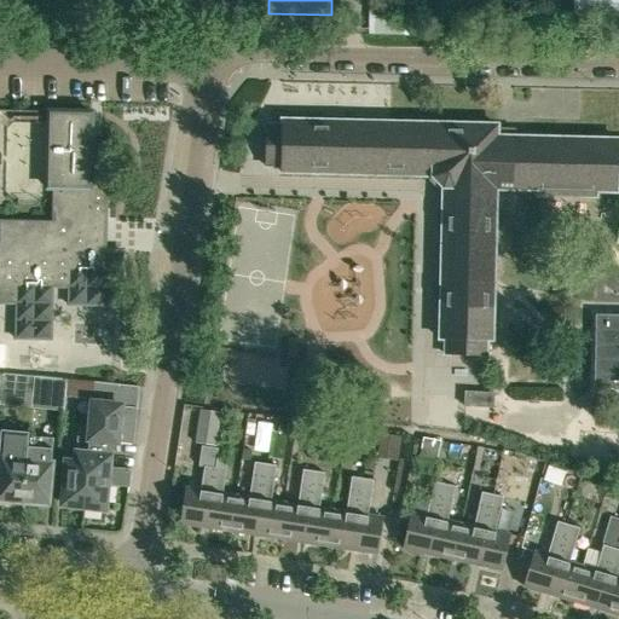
[(618,0),(573,0),(573,19),(618,21),(618,0)]
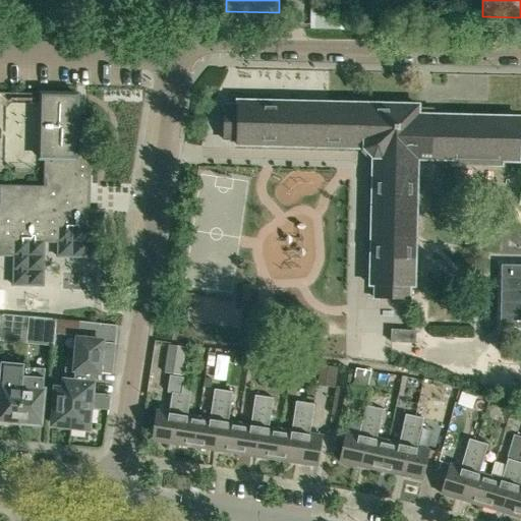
[(76,122),(76,94),(42,94),(40,158),(45,158),(45,186),(0,184),(0,254),(13,255),(12,284),(43,285),(44,241),(57,241),(57,255),(102,256),(103,212),(84,212),(84,190),(81,190),(82,183),(89,183),(91,122),(76,122)]
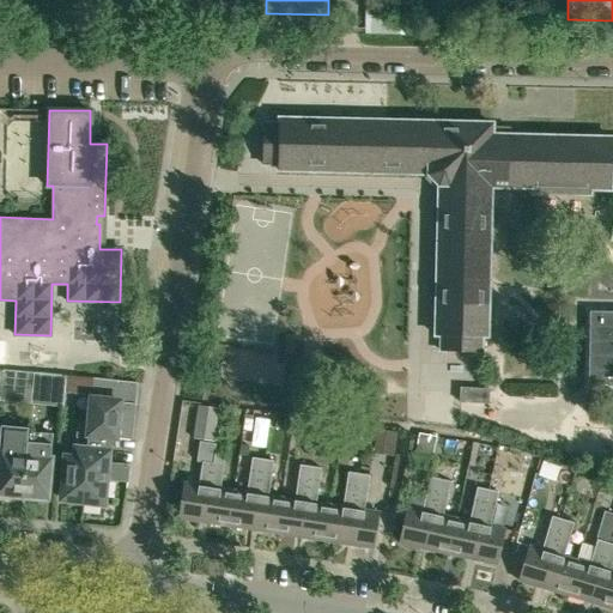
[(611,189),(611,186),(612,186),(612,140),(612,138),(492,134),(492,123),(279,119),(279,123),(263,123),(262,163),(278,164),(278,169),(429,173),(429,174),(439,184),(436,335),(442,335),(441,351),(481,352),(481,337),(487,337),(491,186),(611,189)]
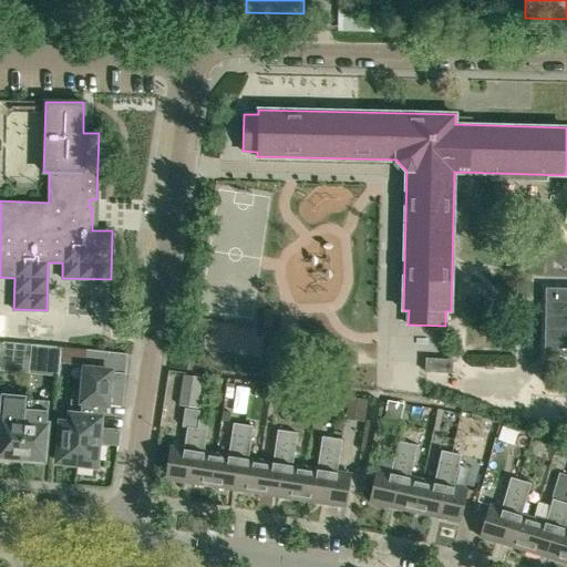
[(566,287),(545,288),(544,356),(566,356),(566,287)]
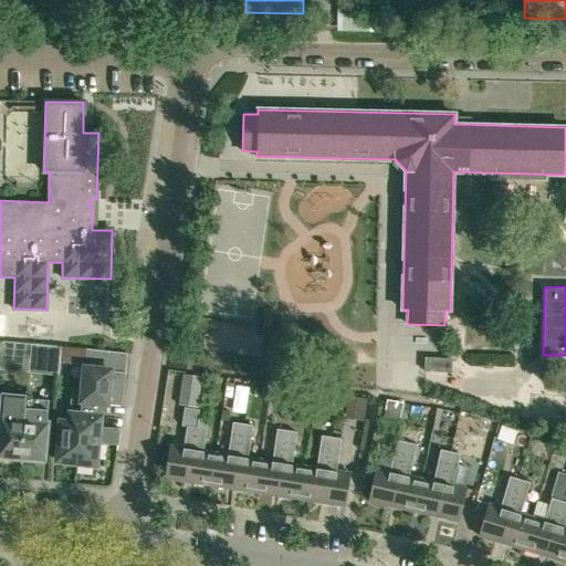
[(2,341),(0,363),(0,365),(13,367),(14,356),(30,357),(31,343),(2,341)]
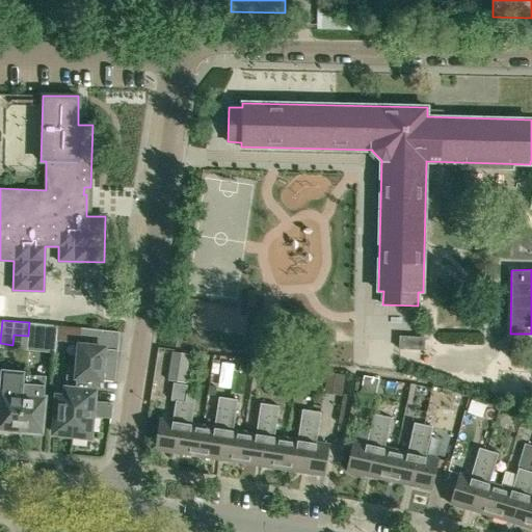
[(41,345),(56,346),(56,341),(57,325),(43,324),(41,345)]
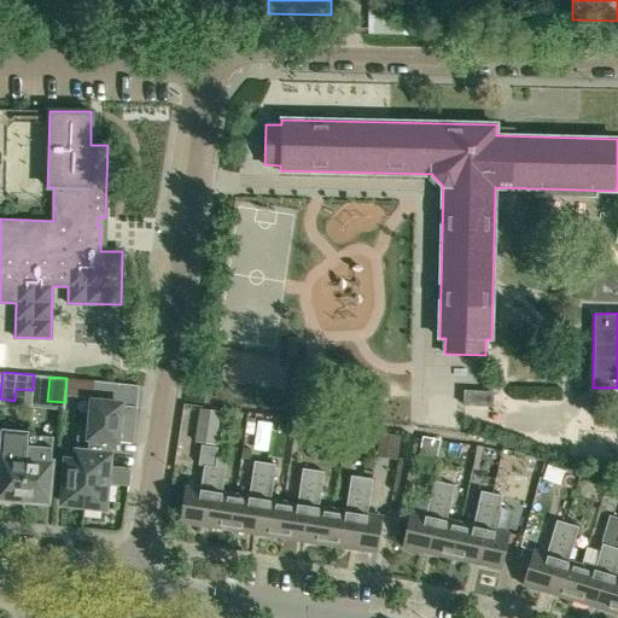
[(94,398),(95,380),(66,378),(65,396),(94,398)]
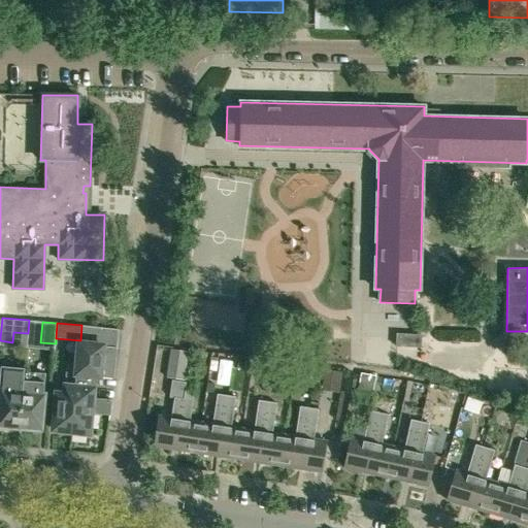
[(113,377),(119,329),(101,328),(81,325),(80,340),(78,370),(71,432),(90,434),(95,376),(113,377)]
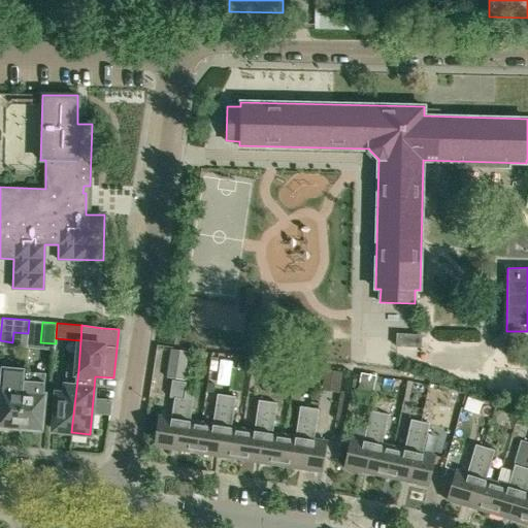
[(410,347),(421,348),(421,335),(396,334),(396,345),(410,347)]
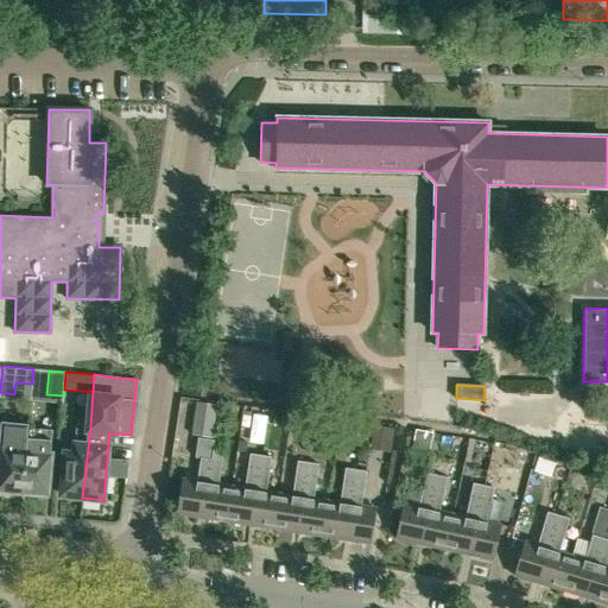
[(213,401),(194,399),(190,430),(209,432),(213,401)]
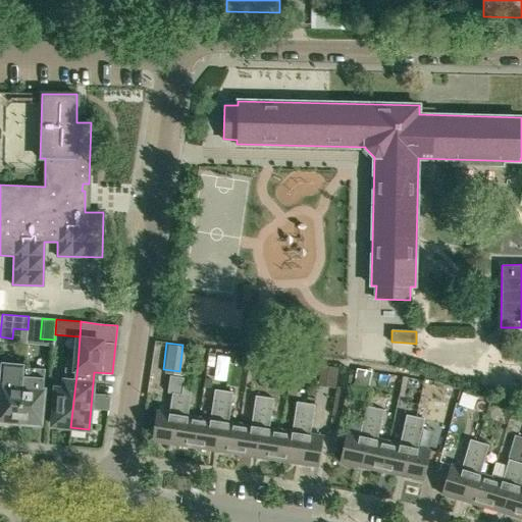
[(77,366),(68,365),(65,389),(56,388),(52,424),(70,427),(77,366)]
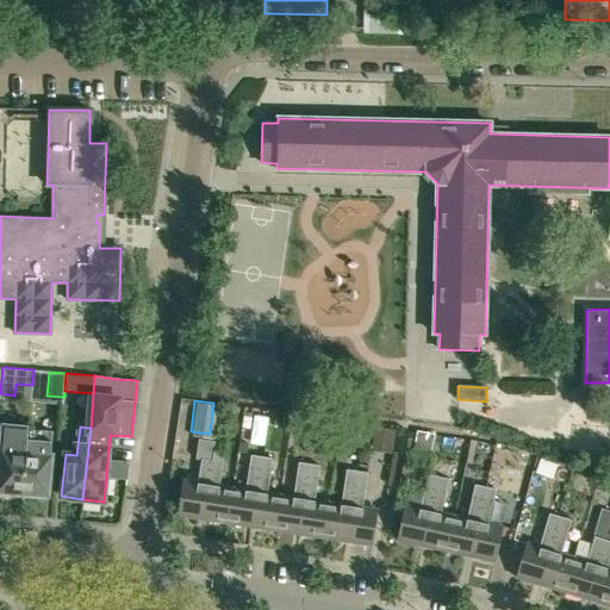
[(23,496),(26,454),(27,430),(4,428),(0,466),(0,490),(6,491),(6,495),(23,496)]
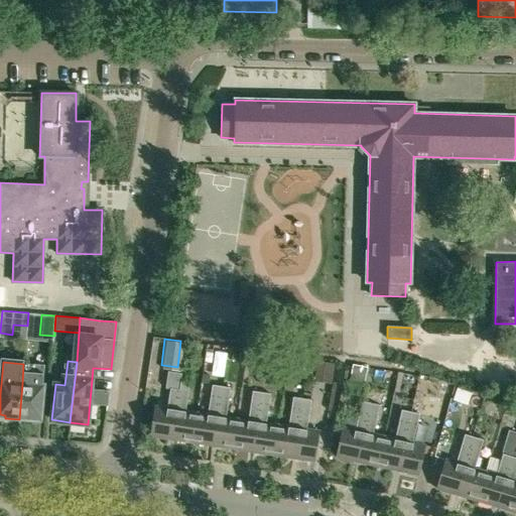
[(333,364),(317,362),(315,379),(330,381),(333,364)]
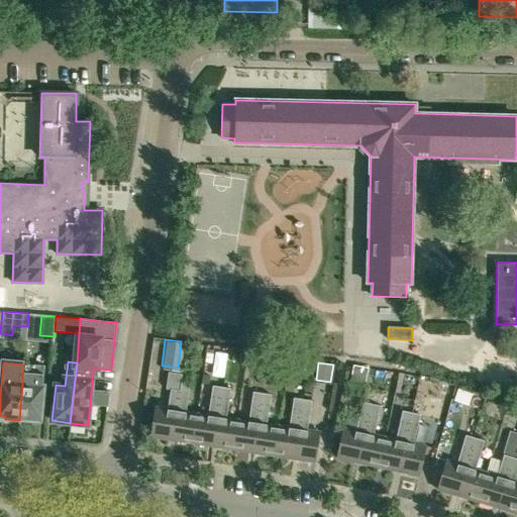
[(366,383),(370,368),(353,364),(349,380),(366,383)]
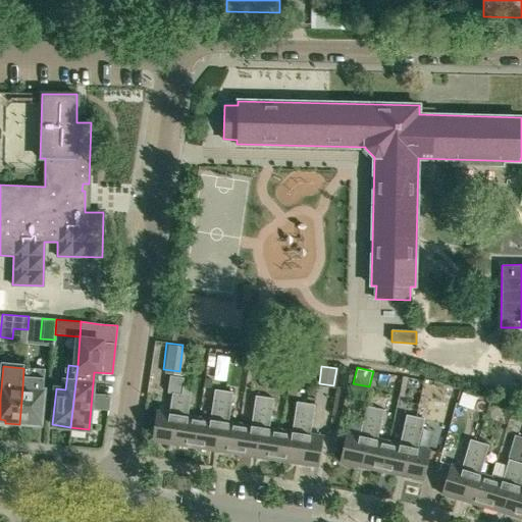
[(45,369),(35,369),(23,368),(22,388),(19,424),(33,425),(33,423),(40,423),(45,369)]
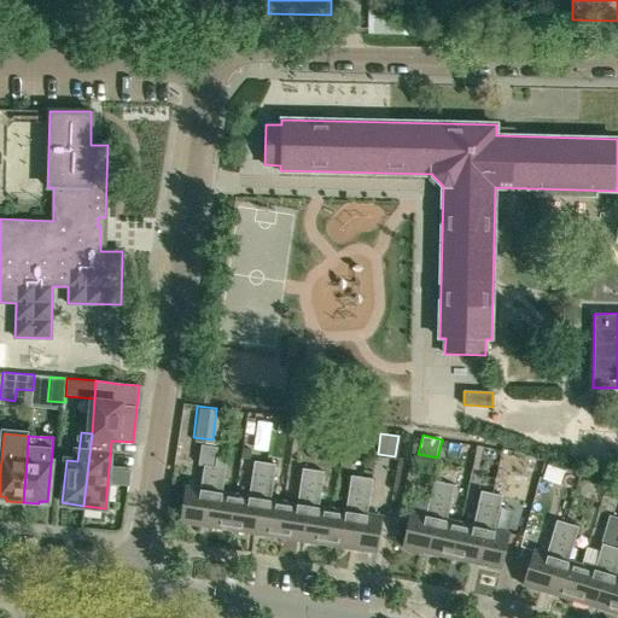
[(205,526),(216,456),(215,456),(216,448),(198,445),(196,466),(204,467),(200,488),(186,487),(181,523),(205,526)]
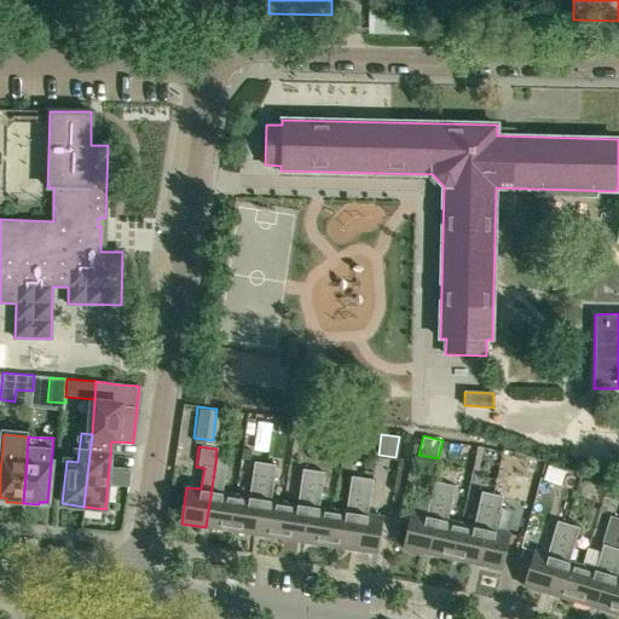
[(250,452),(242,451),(241,461),(249,463),(250,452)]
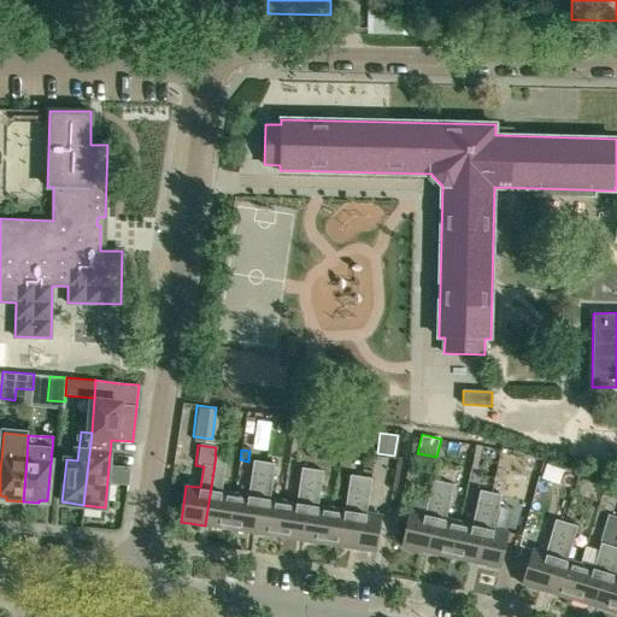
[(222,491),(225,468),(227,457),(216,456),(205,526),(230,529),(235,493),(222,491)]
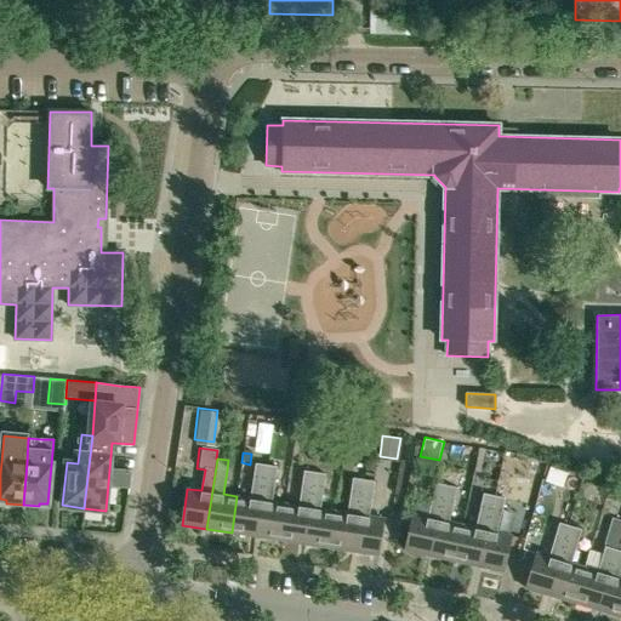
[(543,465),(534,461),(529,473),(540,477),(543,465)]
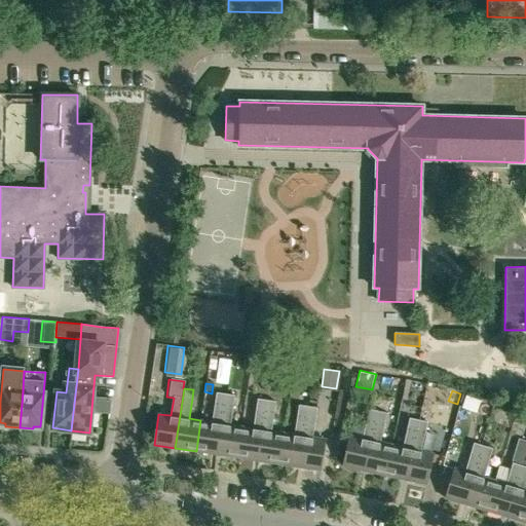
[(217,454),(225,395),(216,393),(212,421),(200,420),(196,451),(217,454)]
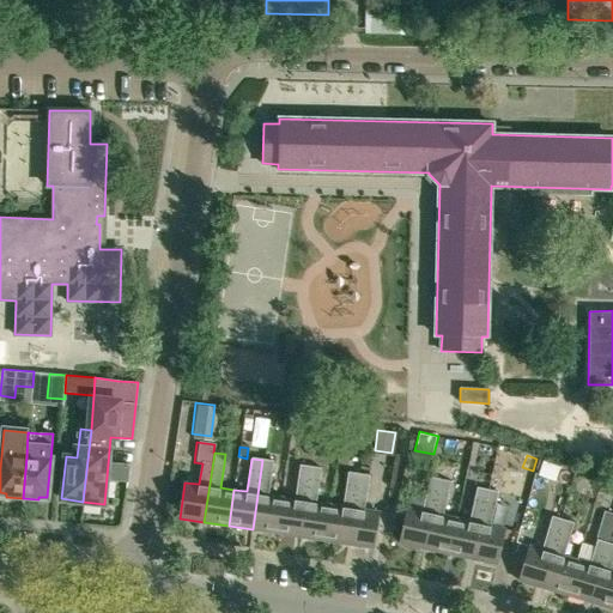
[(268,495),(272,472),(274,461),(262,460),(253,529),(277,533),(281,497),(268,495)]
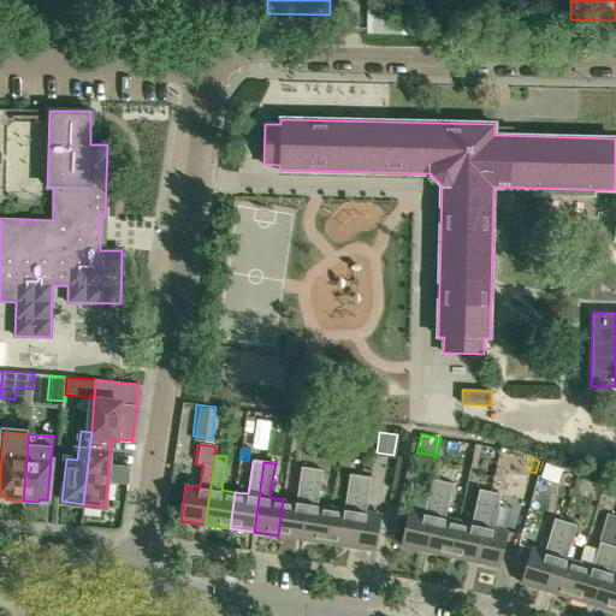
[(546,463),(542,478),(552,481),(557,483),(562,469),(546,463)]
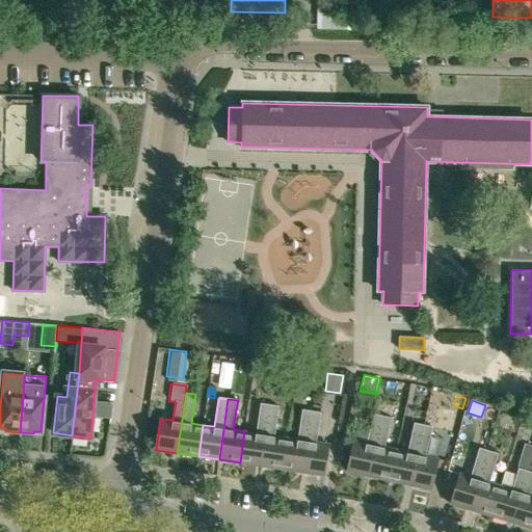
[(261,466),(269,405),(260,404),(256,433),(244,431),(240,462),(261,466)]
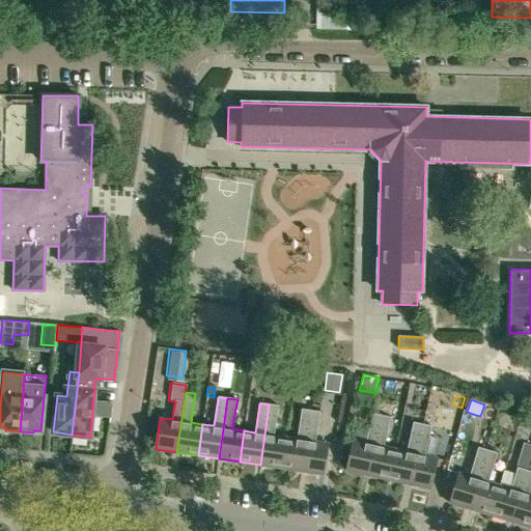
[(274,435),(277,415),(279,406),(269,404),(260,465),(281,468),(285,437),(274,435)]
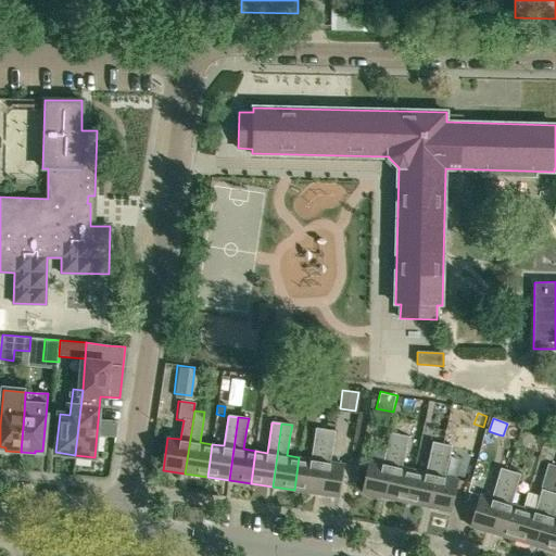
[(316,493),(325,430),(315,429),(311,459),(299,457),(294,490),(316,493)]
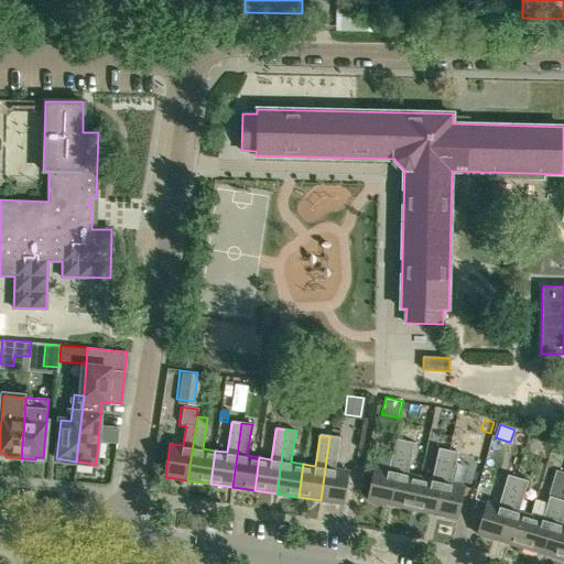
[(335,468),(338,447),(340,438),(329,436),(321,500),(343,503),(348,470),(335,468)]
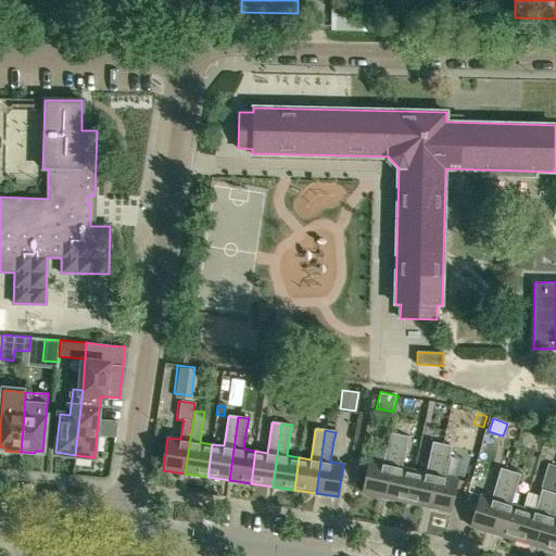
[(384,497),(399,434),(389,432),(381,463),(369,460),(363,492),(384,497)]
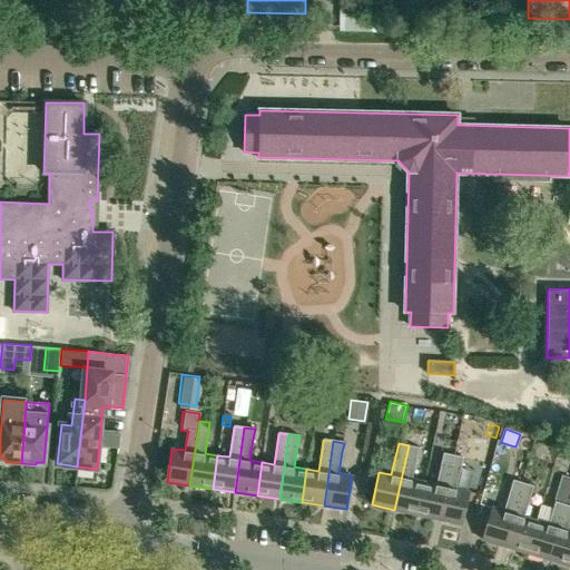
[(412,479),(416,458),(419,448),(409,445),(394,510),(416,514),(424,481),(412,479)]
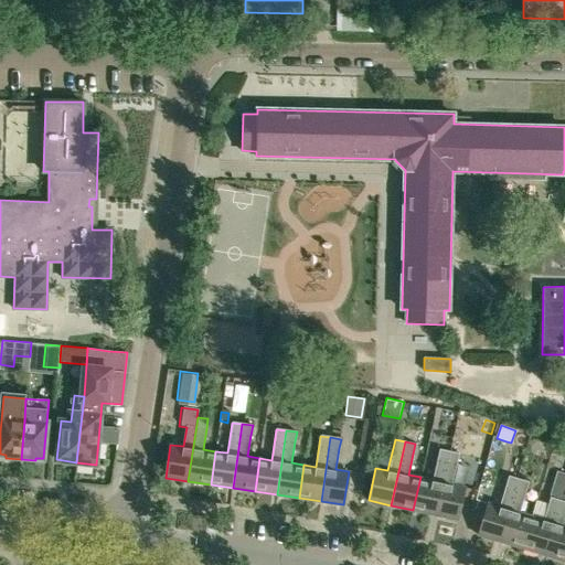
[(435,514),(448,451),(438,449),(432,480),(420,477),(413,510),(435,514)]
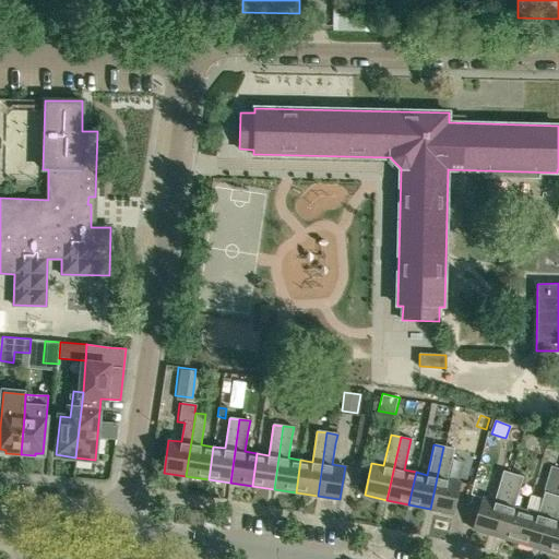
[(447,479),(452,459),(453,449),(443,447),(430,509),(452,514),(460,482),(447,479)]
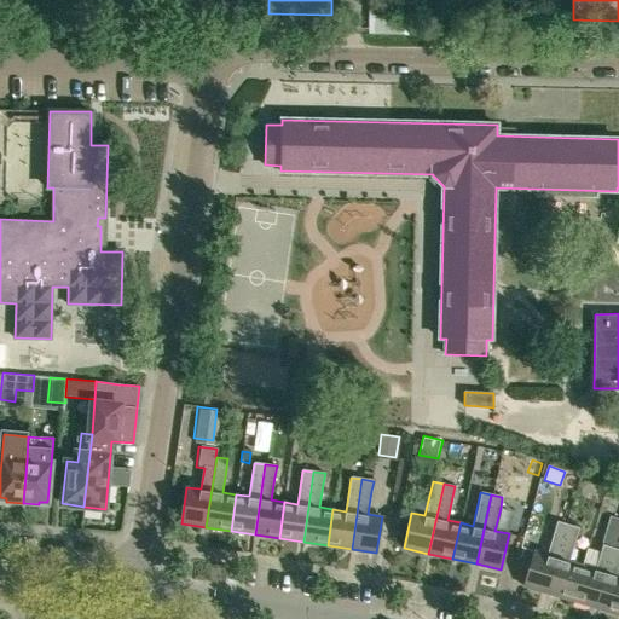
[(548,594),(568,525),(557,522),(548,555),(534,551),(524,586),(548,594)]
